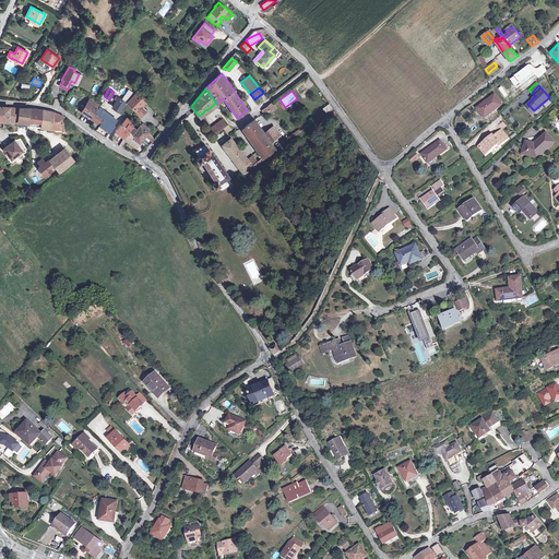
[(141,115),(144,110),(140,106),(145,102),(135,93),(128,102),(141,115)]
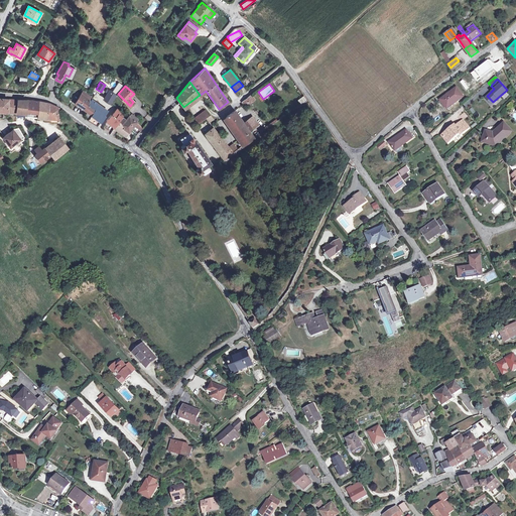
[(101,92),(106,96),(109,90),(104,87),(101,92)]
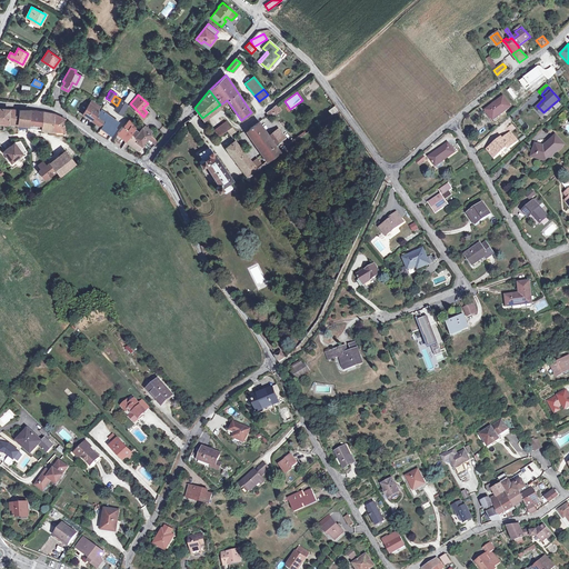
[(486,110),(493,120),(511,107),(503,97),(486,110)]
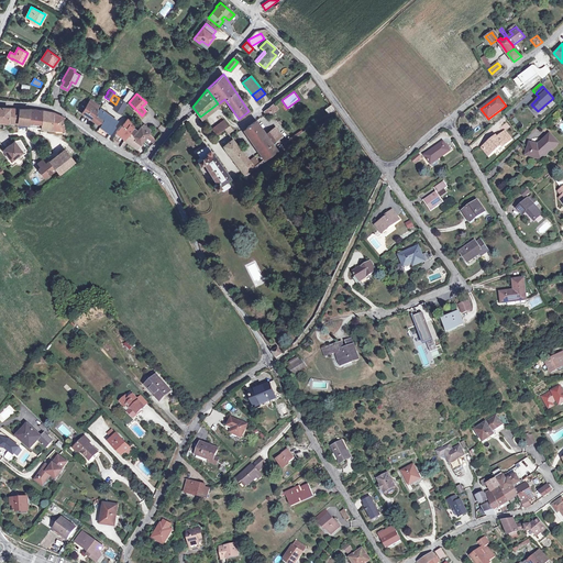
[(119,98),(116,105),(113,108),(120,112),(120,111),(127,102),(119,98)]
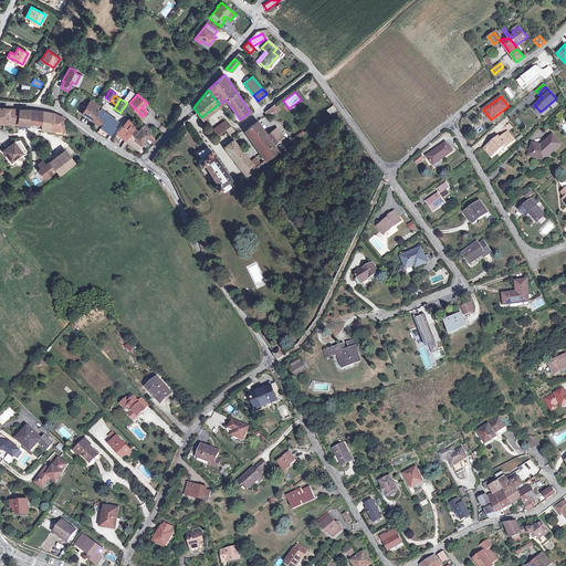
[(88,103),(98,111),(100,109),(102,107),(91,100),(88,103)]
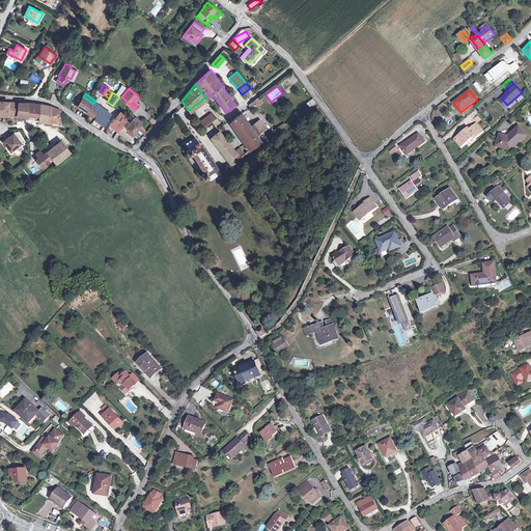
[(90,107),(92,104),(83,96),(77,106),(89,115),(87,119),(91,121),(93,118),(98,112),(90,107)]
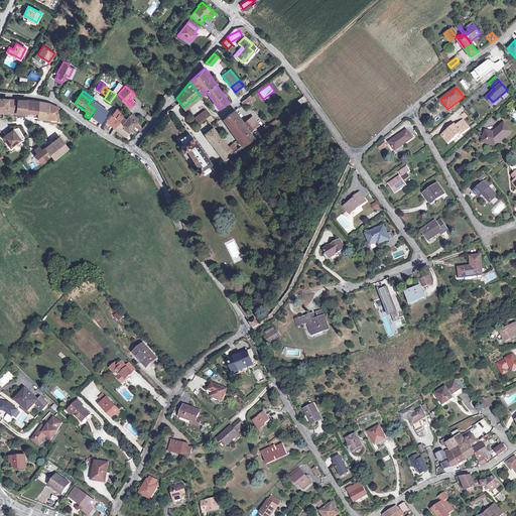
[(304,96),(298,101),(300,104),(306,100),(307,100),(304,96)]
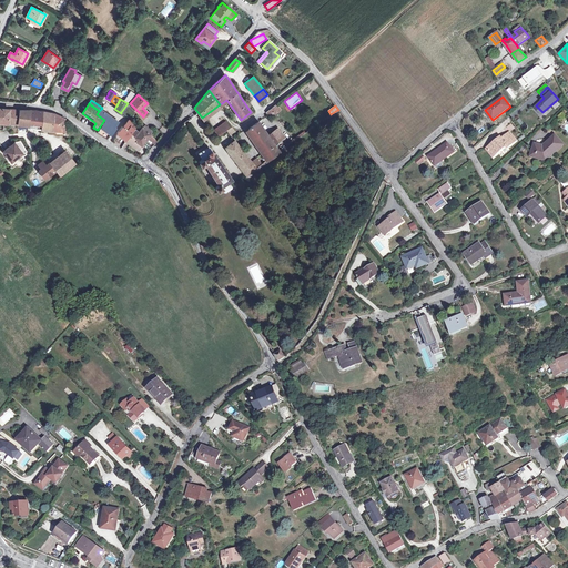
[(277,112),(273,107),(266,112),(271,118),(277,112)]
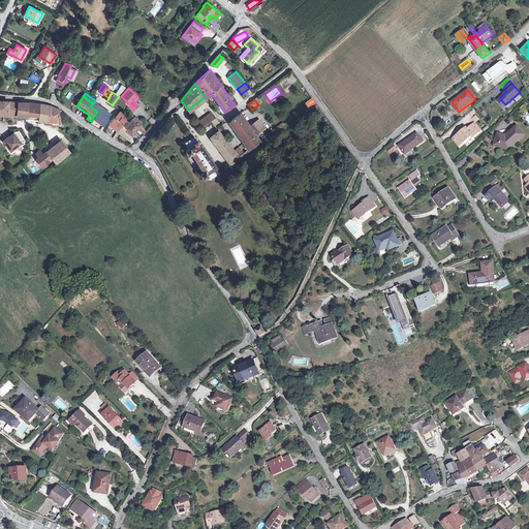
[(0,114),(7,115),(8,115),(8,101),(0,100),(0,114)]
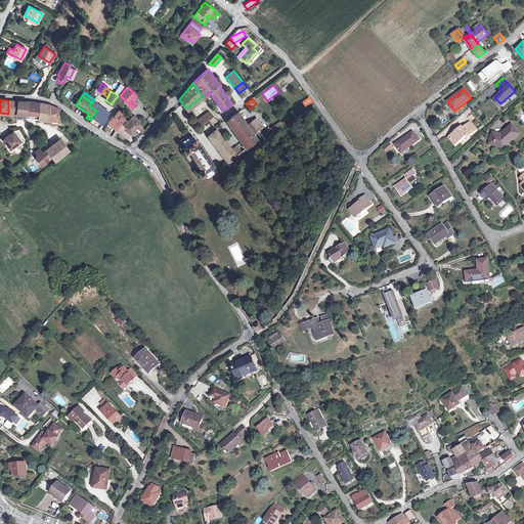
[(17,100),(8,100),(8,114),(16,114),(17,100)]
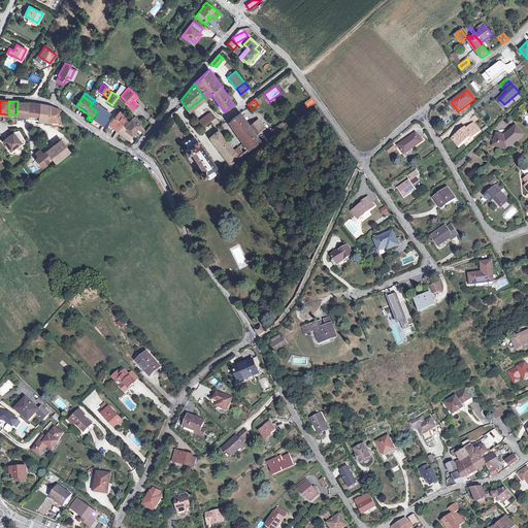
[(28,102),(18,101),(17,114),(26,116),(26,119),(38,120),(39,103),(33,102),(28,102)]
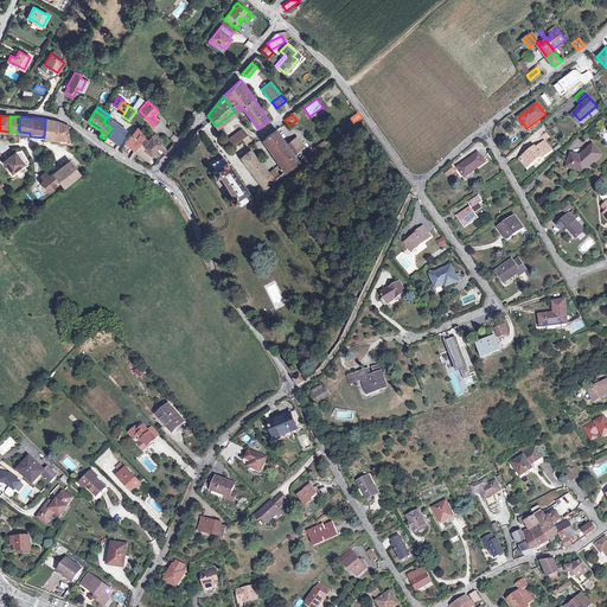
[(112,128),(107,135),(108,138),(109,135),(119,142),(123,136),(122,135),(126,131),(112,120),(112,121),(110,120),(110,121),(107,117),(106,119),(103,122),(112,128)]
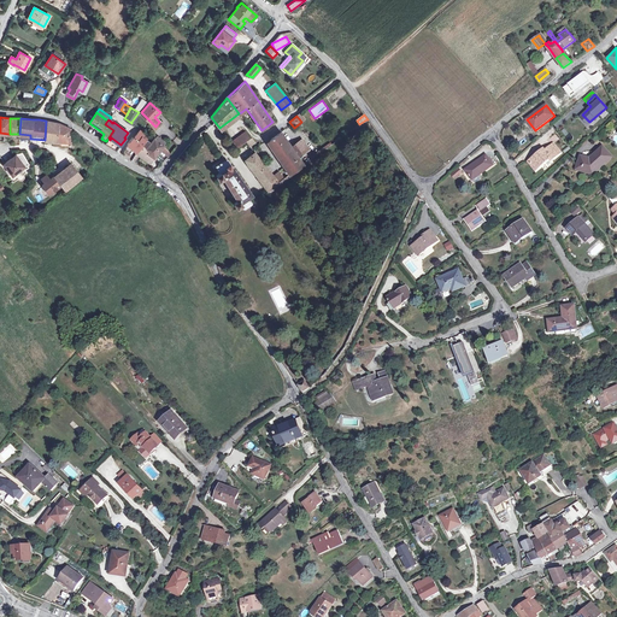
[(59,123),(46,121),(45,140),(52,141),(69,142),(70,137),(70,129),(59,123)]
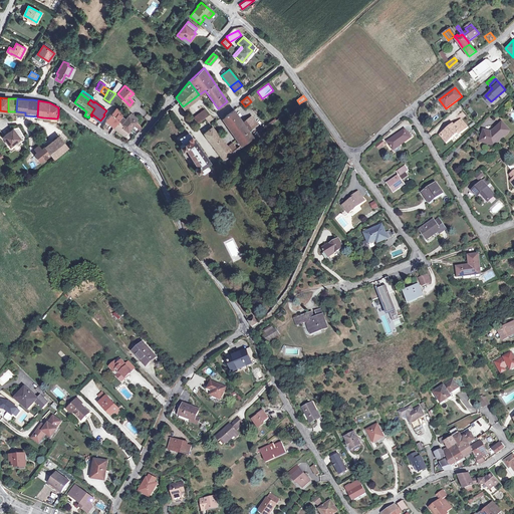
[(117,107),(111,115),(113,116),(116,112),(121,116),(123,113),(117,107)]
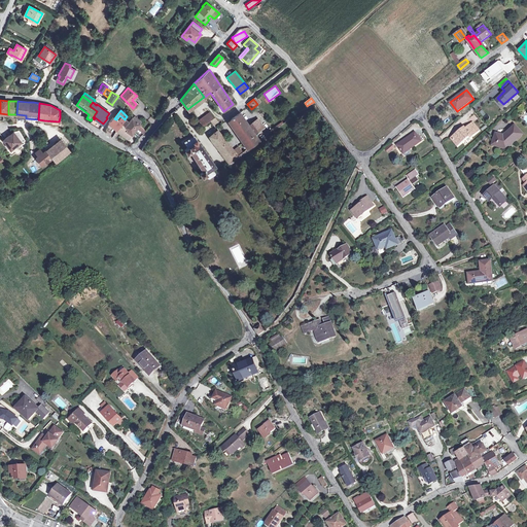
[(215,117),(213,118),(209,112),(198,121),(202,128),(210,120),(213,126),(218,121),(215,117)]
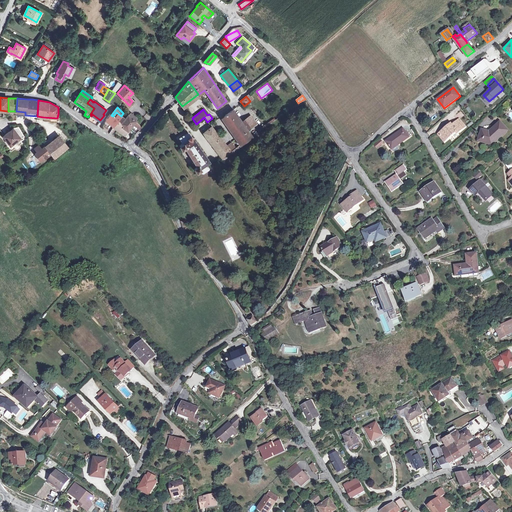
[(225,123),(235,116),(231,111),(222,118),(225,123)]
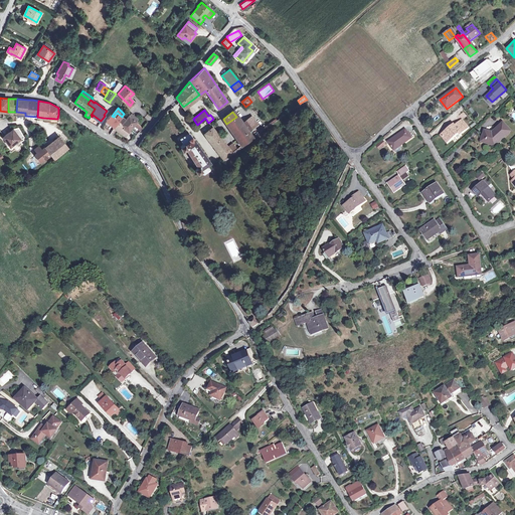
[(115,127),(119,121),(122,117),(117,113),(114,117),(112,116),(111,115),(107,121),(115,127)]
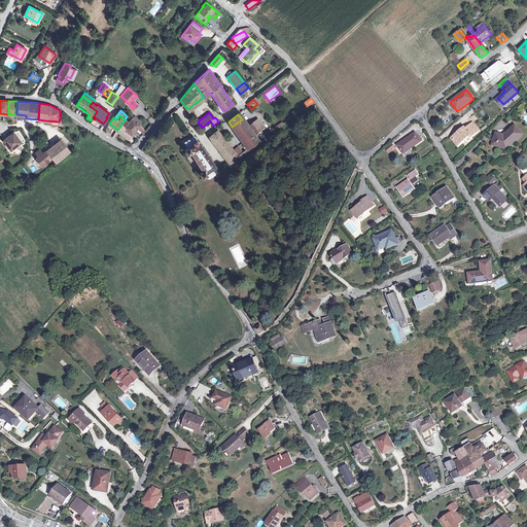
[(134,115),(132,118),(139,124),(141,121),(134,115)]
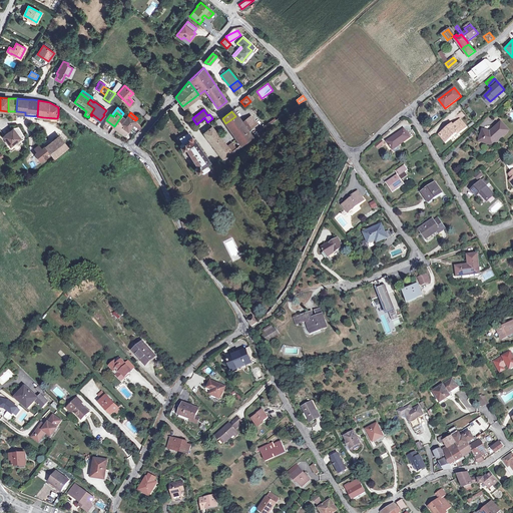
[(135,120),(128,115),(128,114),(127,116),(123,113),(121,116),(118,120),(123,125),(122,126),(127,130),(135,120)]
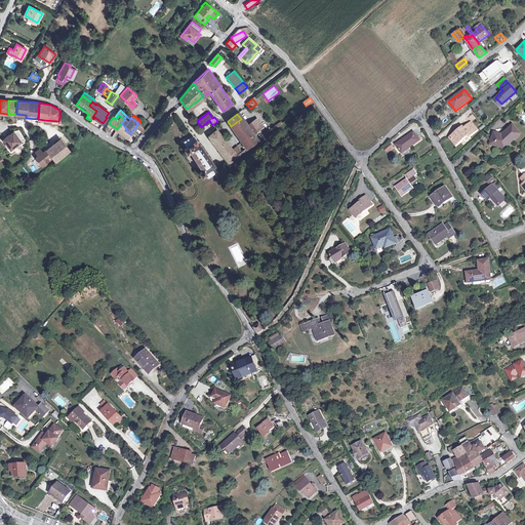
[(250,132),(246,126),(241,119),(231,126),(240,139),(250,132)]
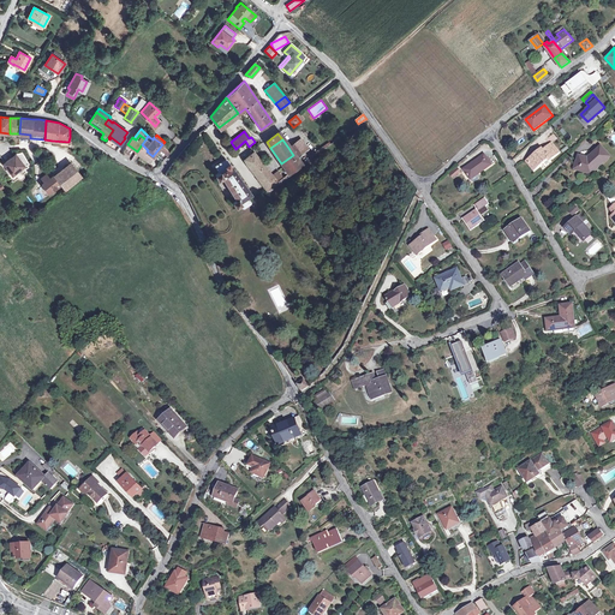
[(299,139),(288,148),(293,155),(296,157),(298,156),(306,150),(299,139)]
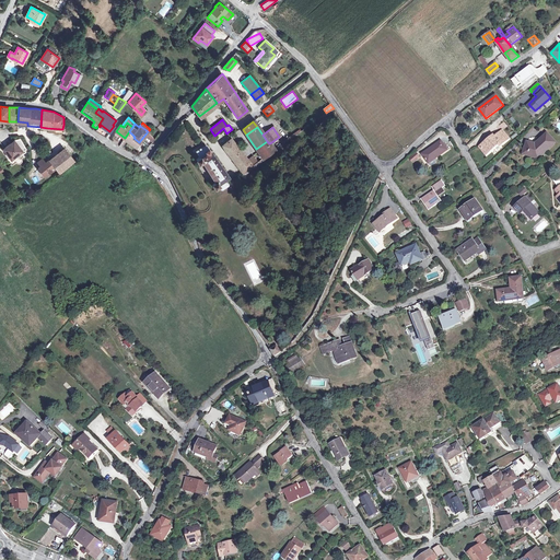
[(509,139),(502,130),(494,137),(493,136),(480,147),(487,154),(500,143),(501,146),(509,139)]
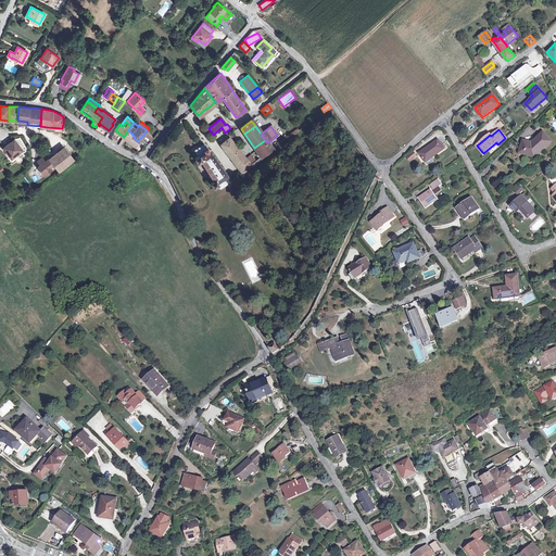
[(134,136),(128,130),(124,137),(122,139),(118,143),(118,144),(121,146),(126,139),(135,146),(138,141),(133,137),(134,136)]
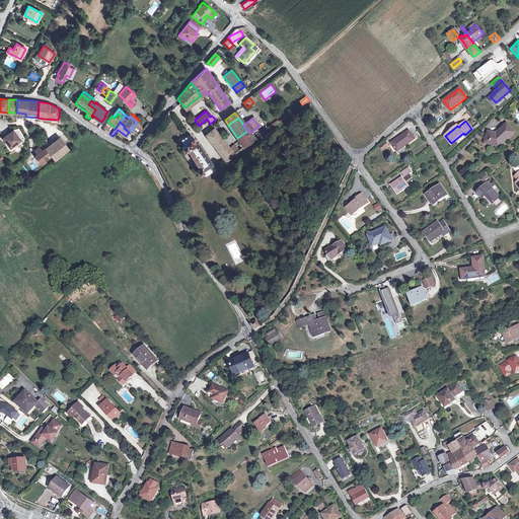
[(506,140),(515,132),(507,124),(498,132),(497,135),(495,134),(496,133),(489,131),(486,142),(496,146),(497,143),(500,142),(502,144),(506,140)]
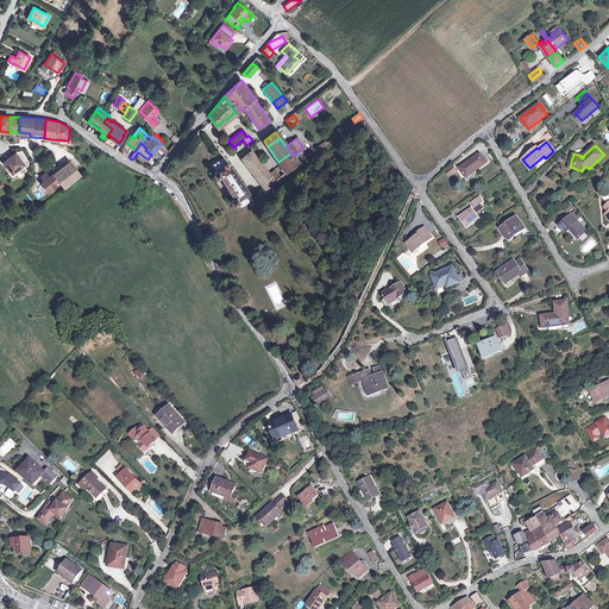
[(274,181),(269,174),(267,171),(251,151),(242,158),(264,188),(274,181)]
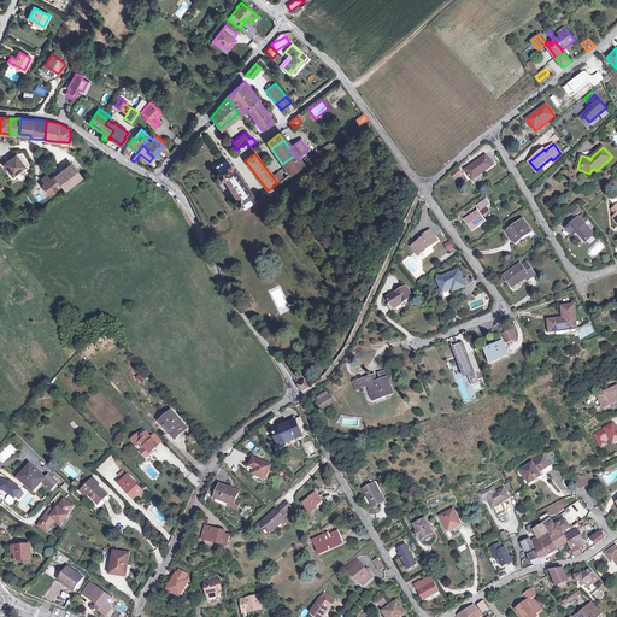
[(16,156),(4,164),(12,175),(24,166),(25,169),(29,168),(28,165),(29,164),(23,154),(16,156)]
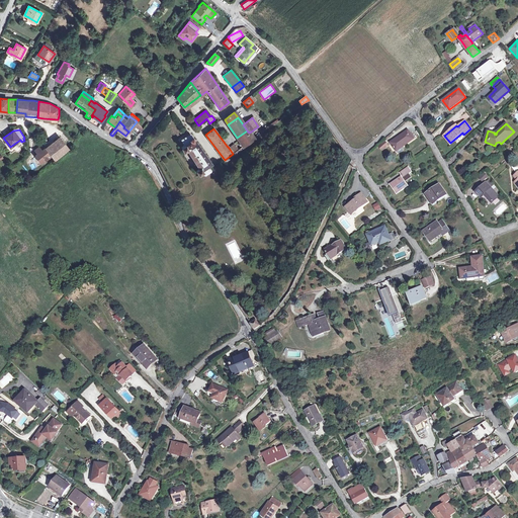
[(414,139),(408,130),(391,143),(396,150),(403,145),(403,146),(414,139)]
